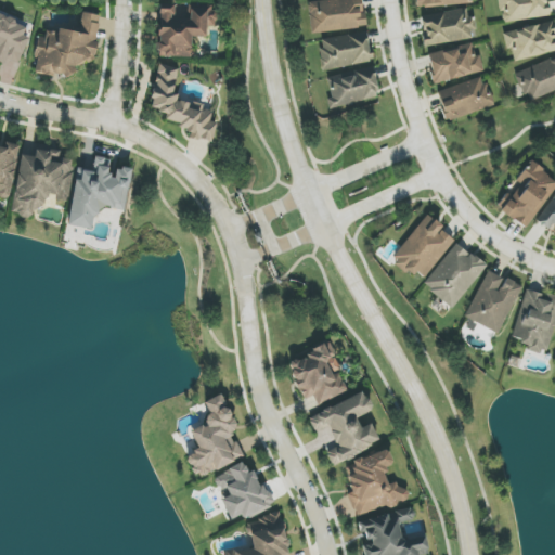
[(312,34),(365,27),(362,0),(327,0),(308,2),(312,34)]
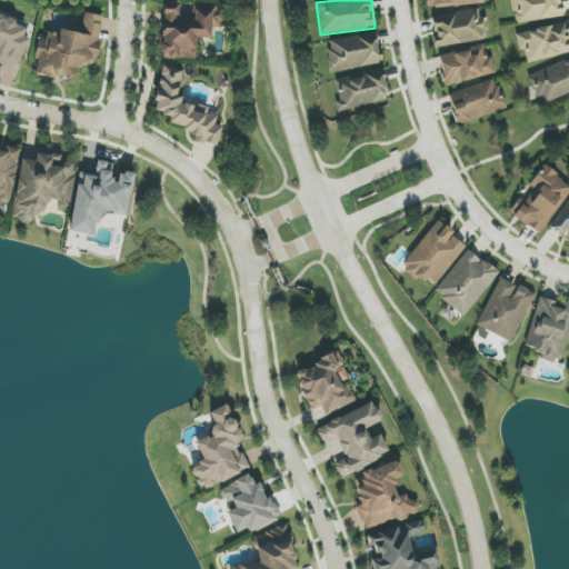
[(566,17),(563,0),(511,0),(515,23),(566,17)]
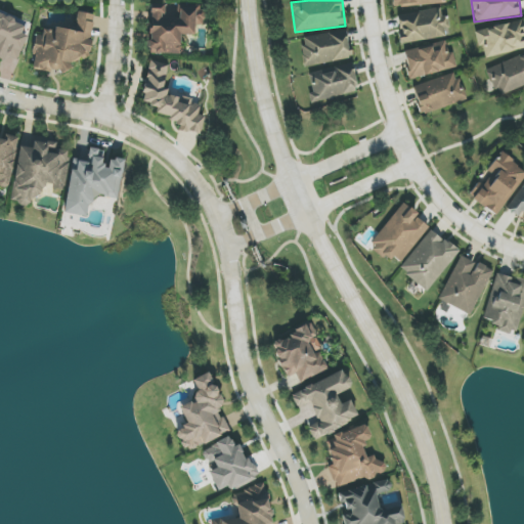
[(201,5),(150,4),(149,54),(182,54),(182,36),(200,36),(201,5)]
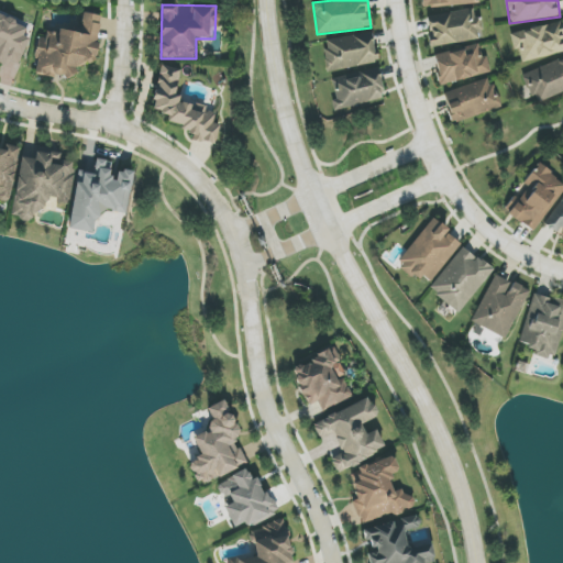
[(479,40),(478,31),(484,30),(482,17),(475,18),(474,9),(427,17),(431,47),(479,40)]
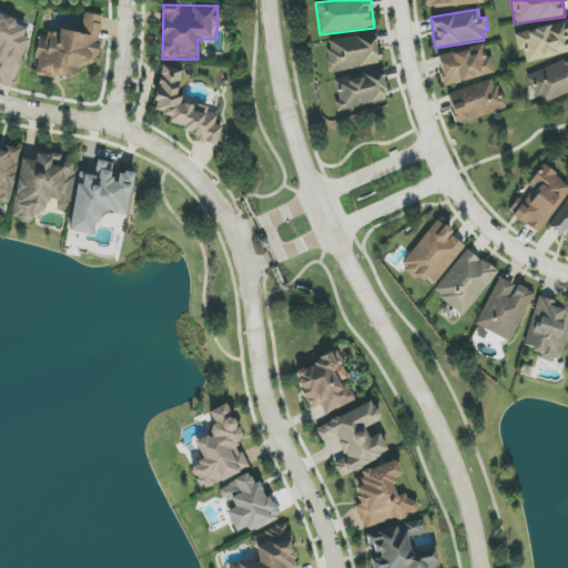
[(102,16),(83,13),(81,34),(42,29),(36,74),(75,80),(78,63),(95,66),(102,16)]
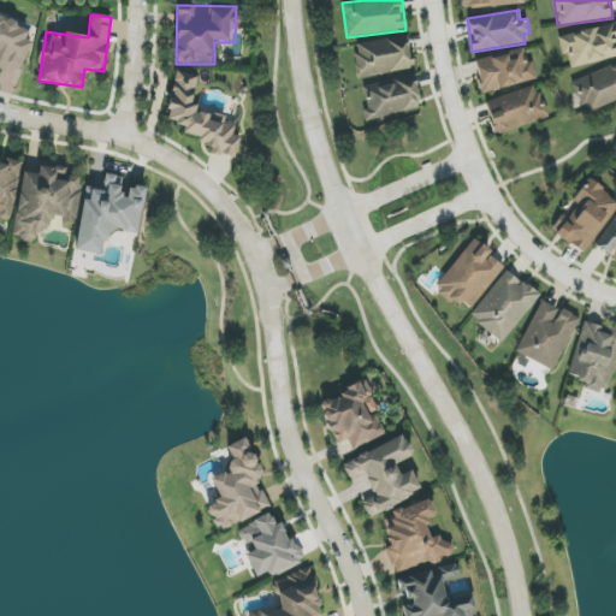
[(0,69),(5,71),(7,66),(23,71),(33,41),(27,40),(30,28),(0,17),(0,69)]
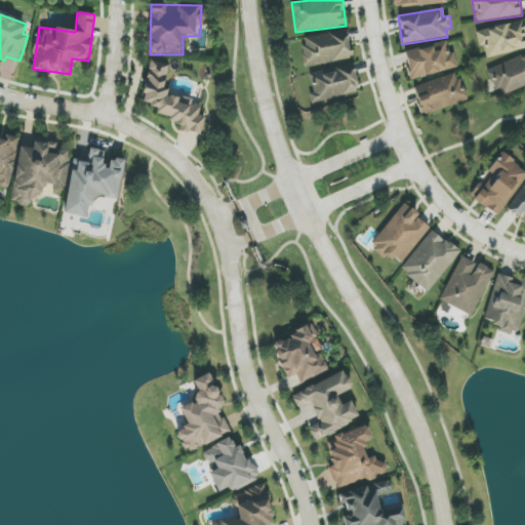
[(485,58),(524,48),(524,28),(523,19),(478,31),(485,58)]
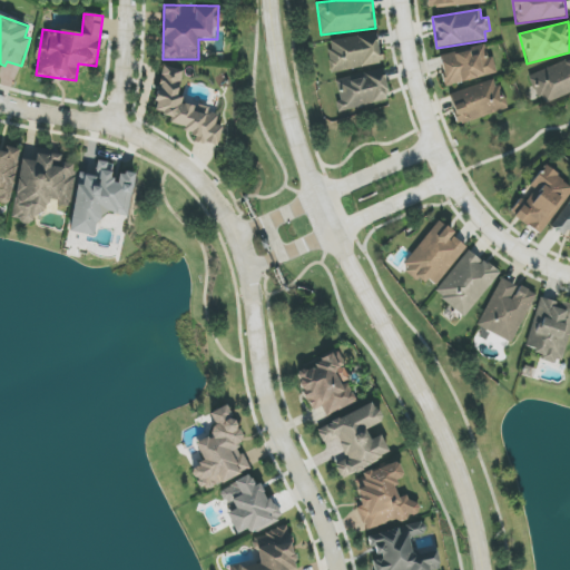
[(379,33),(327,40),(332,71),(382,65),(379,33)]
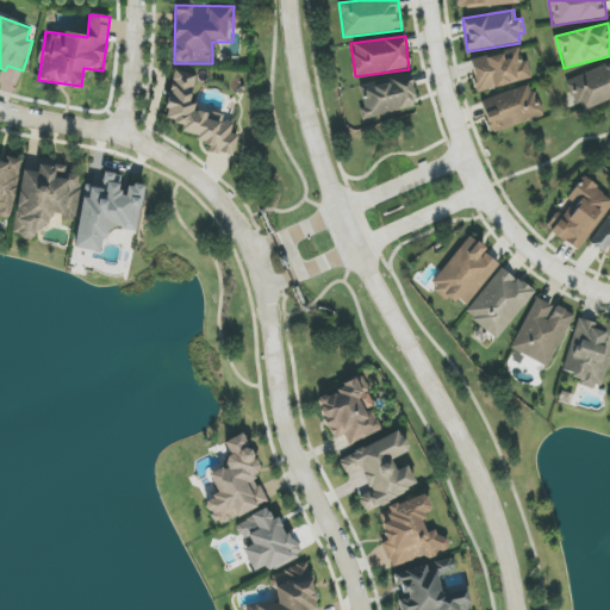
[(478,92),(533,79),(528,60),(522,61),(518,48),(470,61),(478,92)]
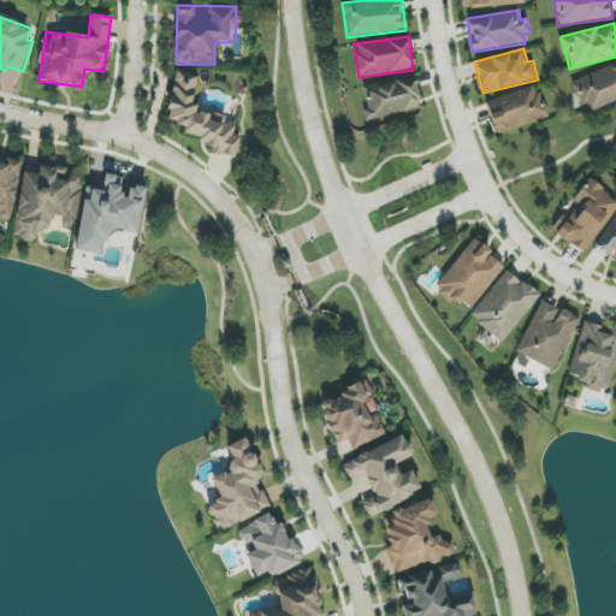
[(615,100),(615,64),(574,81),(586,113),(615,100)]
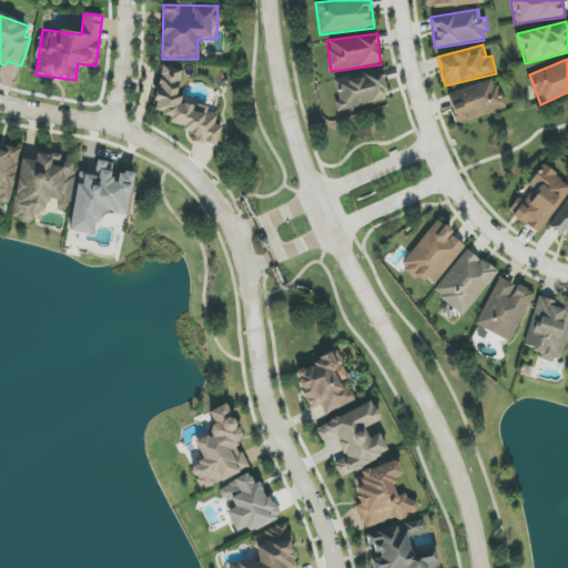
[(183,70),(163,67),(154,111),(171,114),(169,125),(195,131),(194,141),(219,146),(222,125),(216,124),(219,111),(178,103),(183,70)]
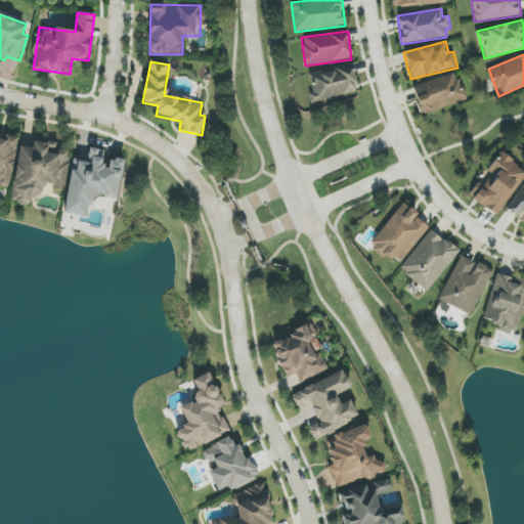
[(309,74),(313,93),(309,94),(311,103),(359,92),(352,63),(309,74)]
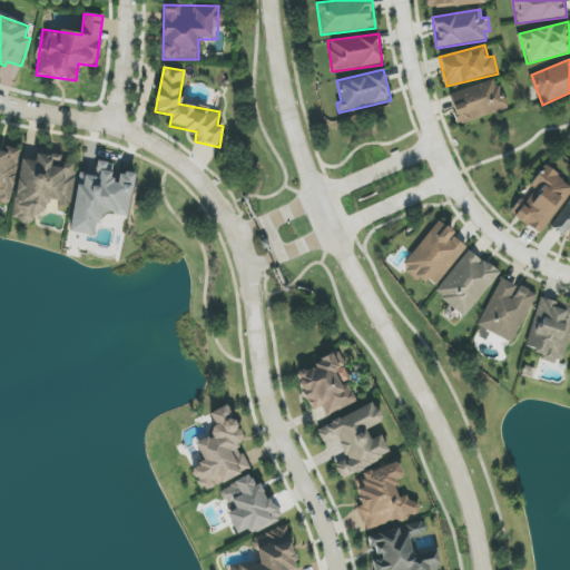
[(507,108),(497,78),(449,95),(460,126),(507,108)]
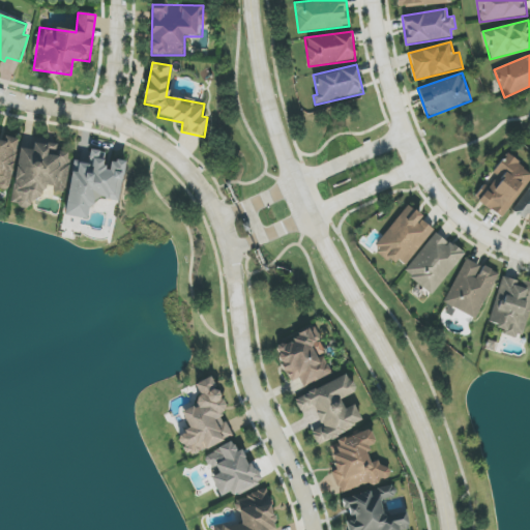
[(0,178),(1,179),(0,181),(0,187),(4,189),(23,142),(7,137),(6,140),(0,137),(0,178)]
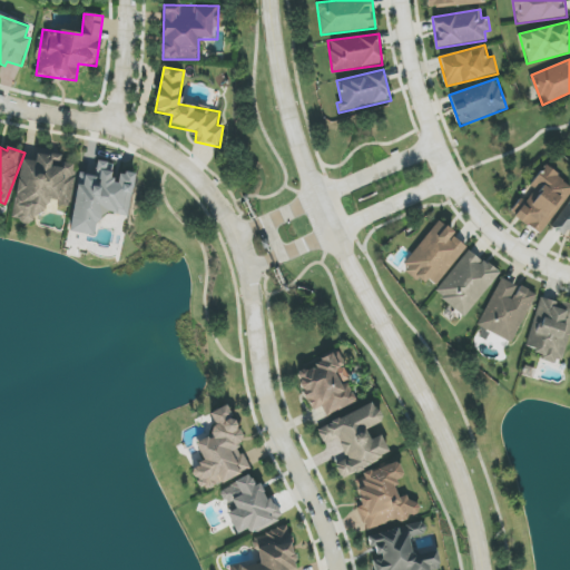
[(22,159),(11,219),(39,225),(43,198),(64,203),(66,192),(70,193),(76,165),(50,160),(51,151),(38,148),(36,161),(22,159)]
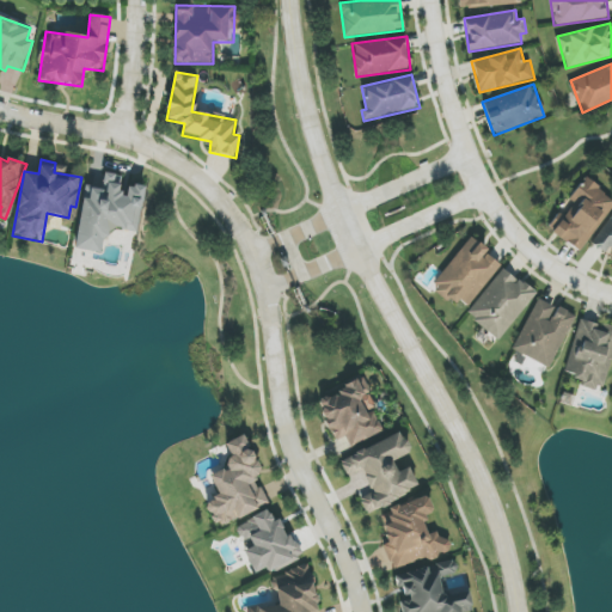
[(74,249),(103,254),(108,227),(138,232),(145,188),(123,184),(124,176),(104,173),(102,188),(85,185),(74,249)]
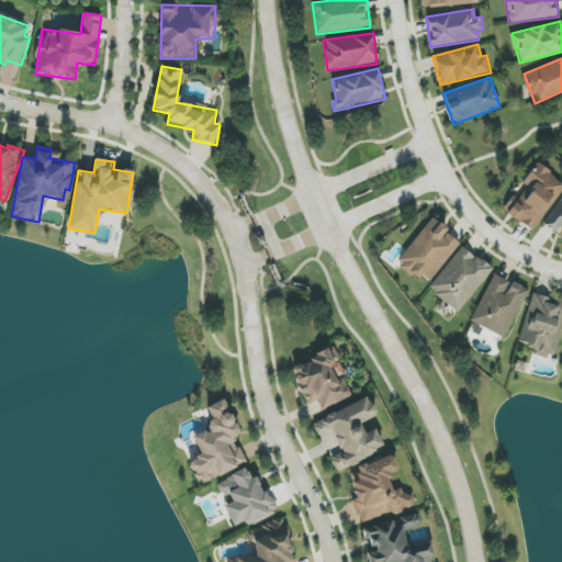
[(561,189),(561,181),(536,165),(504,211),(534,232),(561,189)]
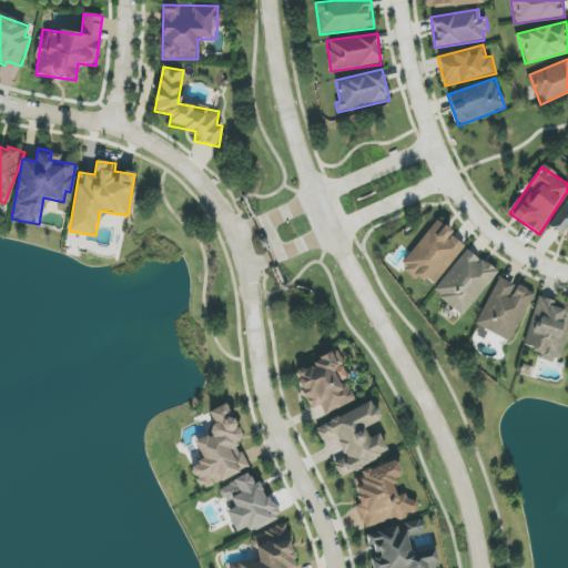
[(567,200),(550,227),(566,239),(564,242),(567,244),(567,200)]
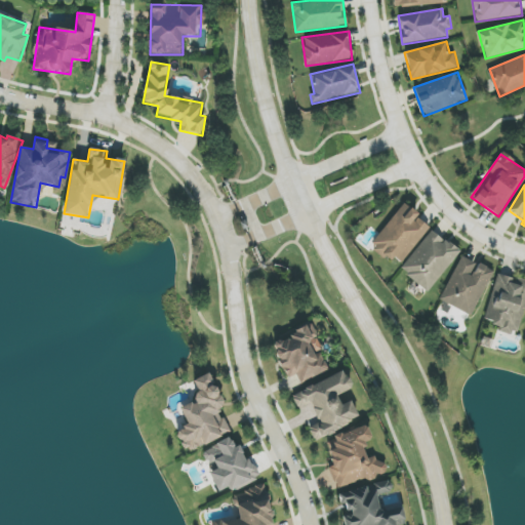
[(431,226),(402,204),(371,246),(400,267),(431,226)]
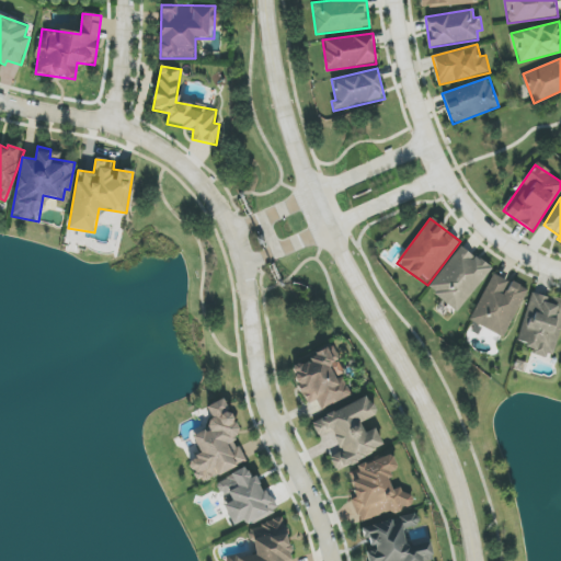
[(457,312),(491,270),(461,245),(427,288),(457,312)]
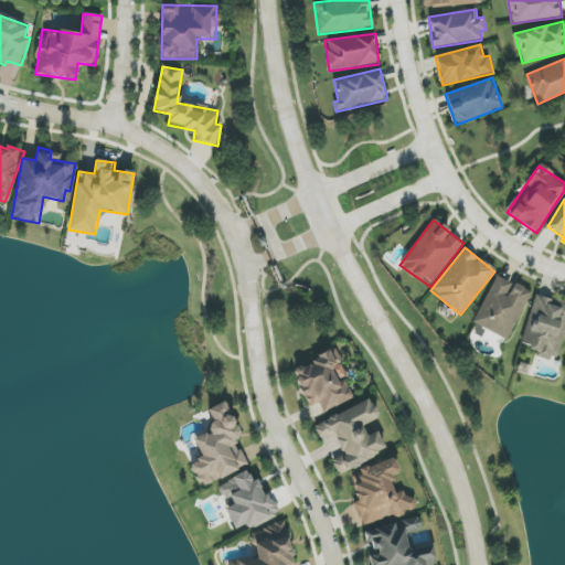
[(531,292),(497,275),(472,323),(508,341),(531,292)]
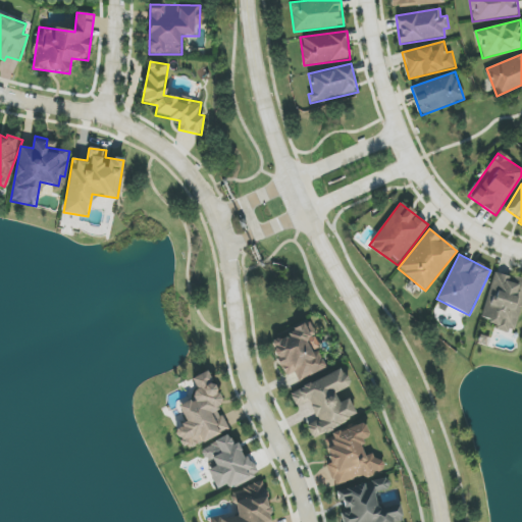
[(521,307),(521,278),(494,272),(482,319),(496,322),(494,328),(515,334),(521,307)]
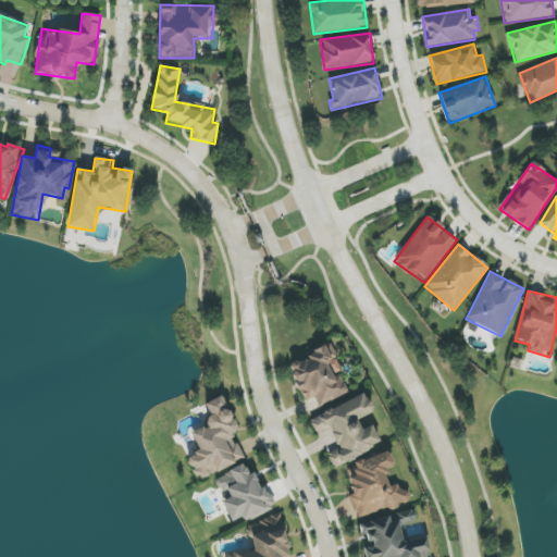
[(349,394),(330,345),(288,362),(305,401),(314,398),(318,407),(349,394)]
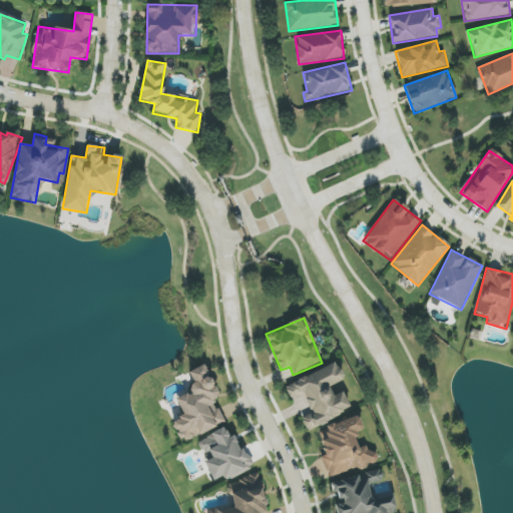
[(286,386),(292,401),(304,396),(311,414),(302,418),(307,430),(351,411),(343,392),(335,395),(330,386),(344,380),(336,363),(286,386)]
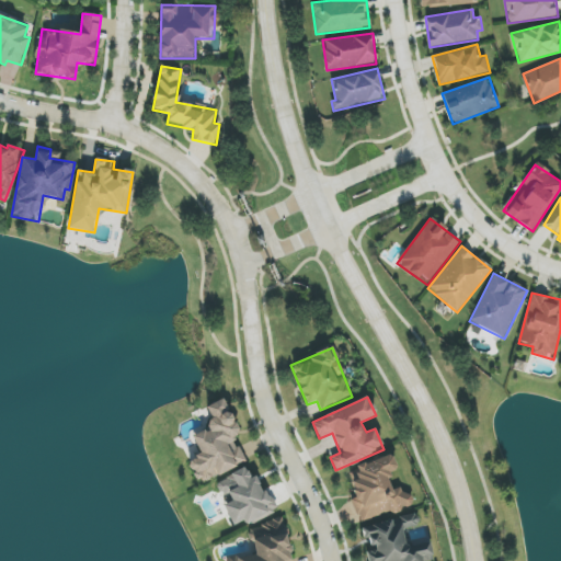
[(245,461),(235,438),(240,436),(224,399),(206,407),(214,423),(191,434),(201,456),(189,461),(198,483),(245,461)]
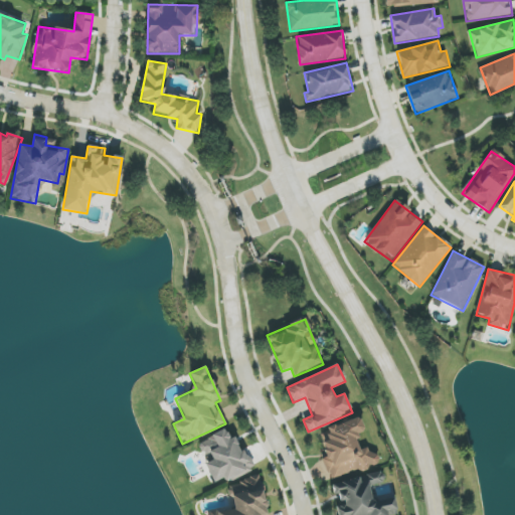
[(319,432),(327,457),(323,459),(330,480),(380,464),(376,454),(370,456),(368,448),(361,450),(355,434),(364,431),(360,418),(319,432)]
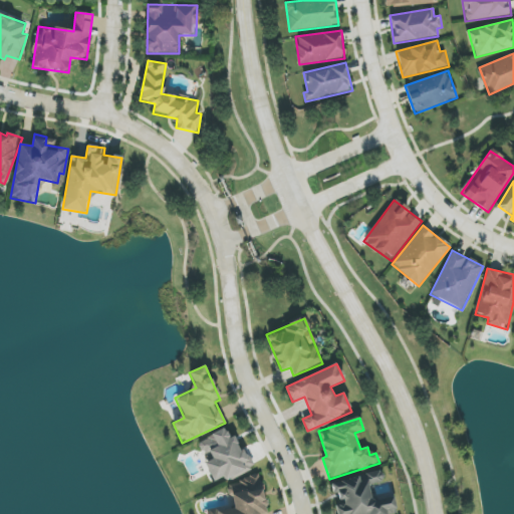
[(213,482),(224,477),(225,480),(251,470),(237,435),(229,438),(226,430),(199,440),(208,461),(205,462),(213,482)]
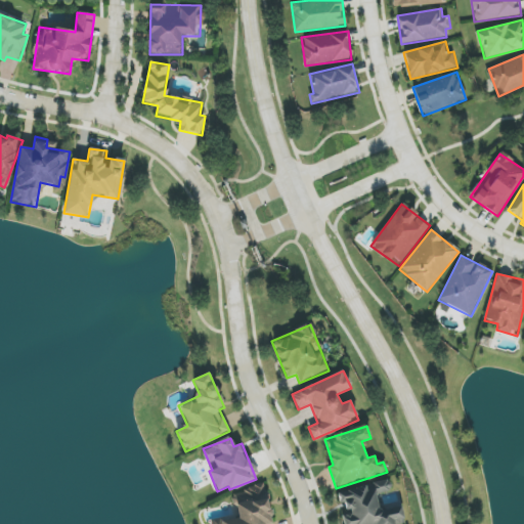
[(337,491),(340,505),(346,503),(348,514),(342,515),(343,523),(395,523),(394,520),(403,518),(401,506),(380,510),(377,494),(390,492),(388,482),(337,491)]
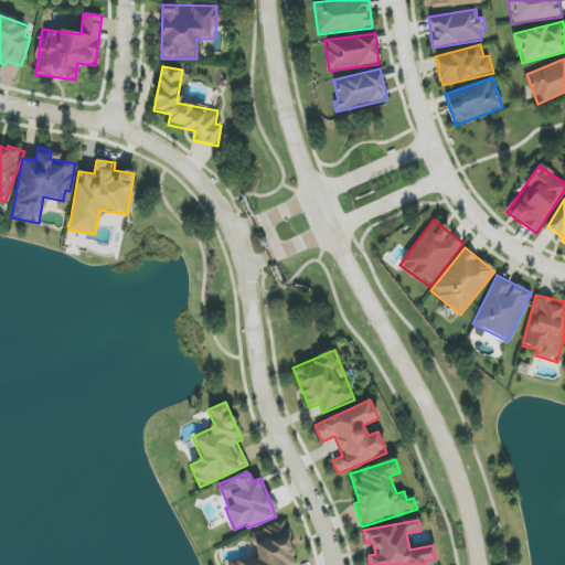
[(249,534),(257,555),(227,564),(296,564),(281,523),(249,534)]
